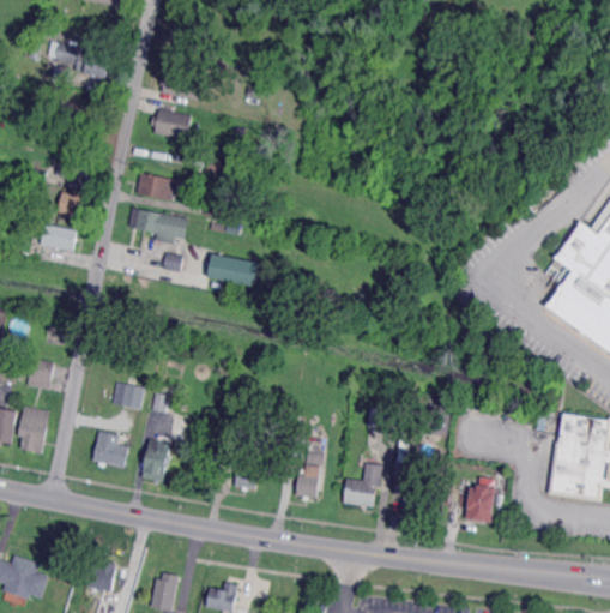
[(110,77),(103,74),(103,77),(74,71),(76,65),(54,60),(58,42),(80,46),(79,52),(108,56),(108,59),(114,60),(110,77)]
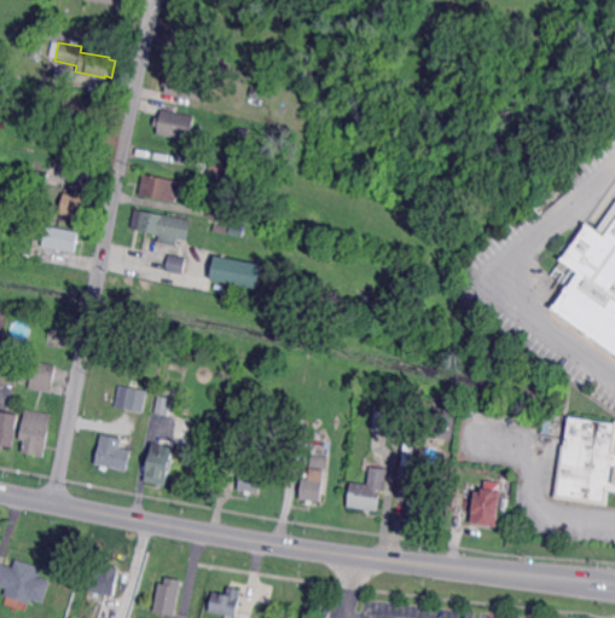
[(33,61),(23,58),(27,44),(36,46),(33,61)]
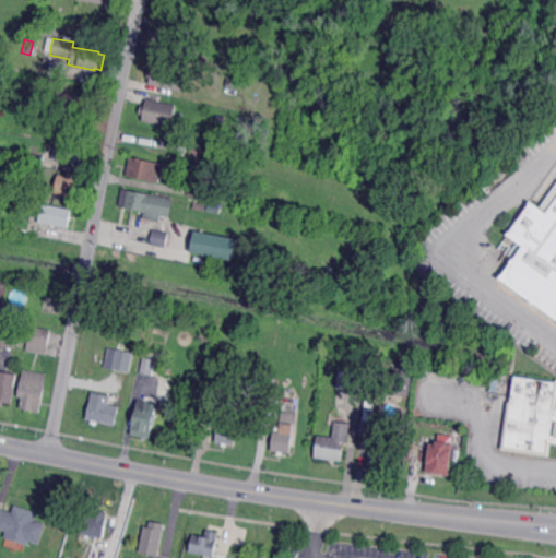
[(149,63),(179,71),(175,90),(145,83),(149,63)]
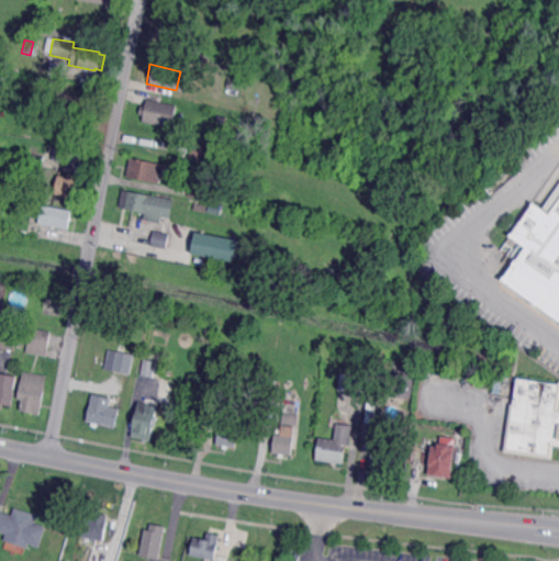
[(84,121),(52,113),(56,92),(88,100),(84,121)]
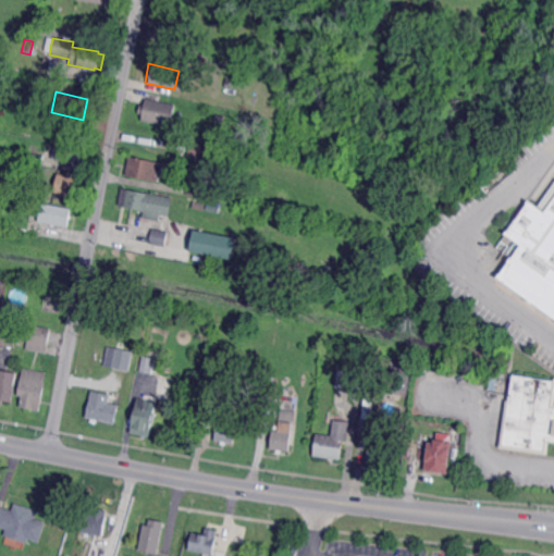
[(138,121),(139,115),(136,114),(137,107),(142,107),(144,100),(172,106),(168,127),(138,121)]
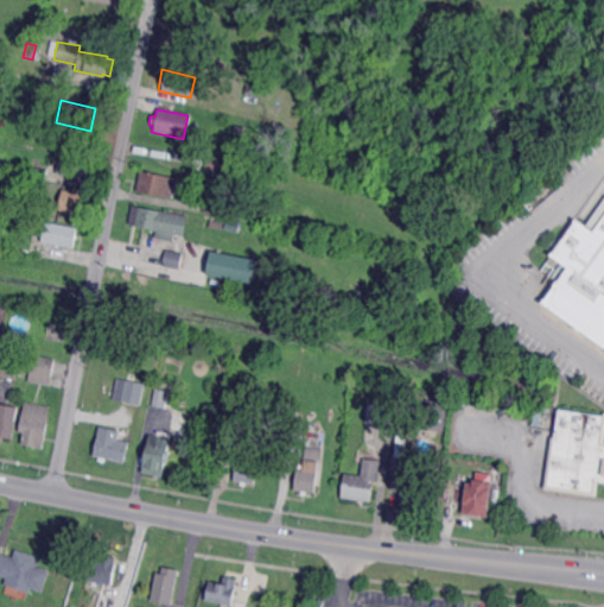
[(231,125),(241,127),(240,134),(230,132),(231,125)]
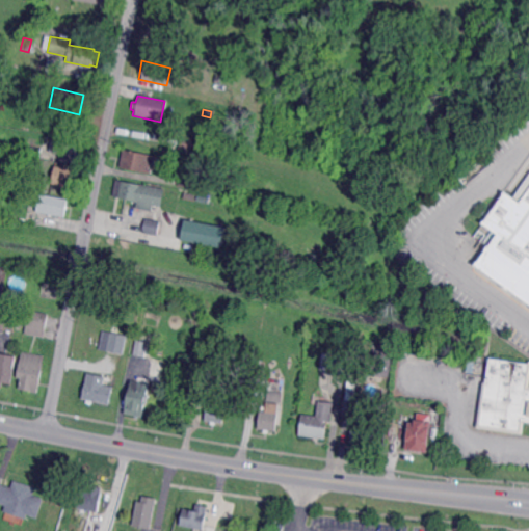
[(37,113),(46,115),(45,122),(36,120),(37,113)]
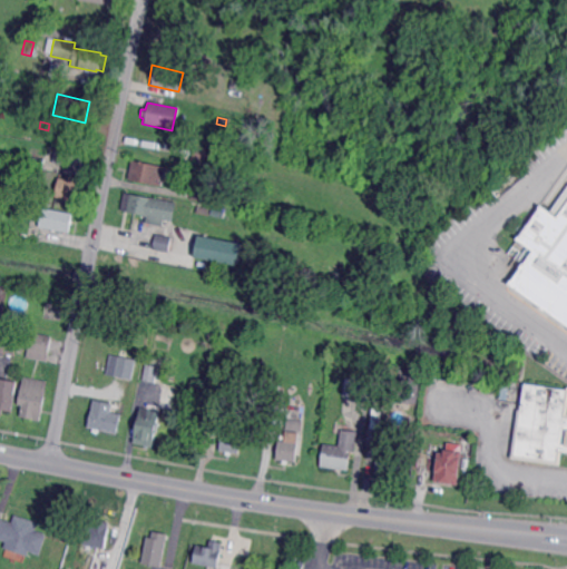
[(55,141),(56,133),(64,134),(61,143),(55,141)]
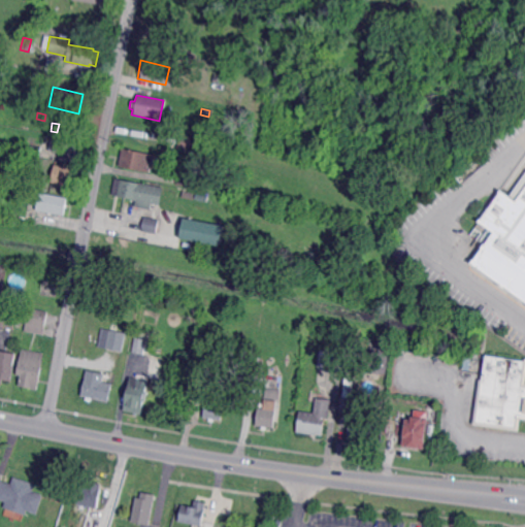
[(201,158),(174,151),(179,133),(206,140),(201,158)]
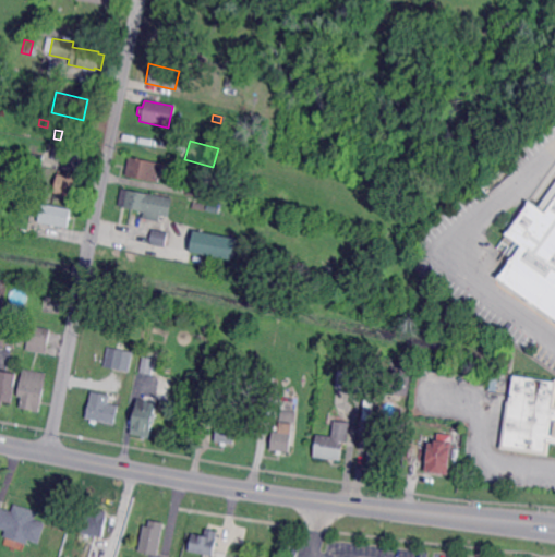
[(77,166),(49,160),(53,142),(81,147),(77,166)]
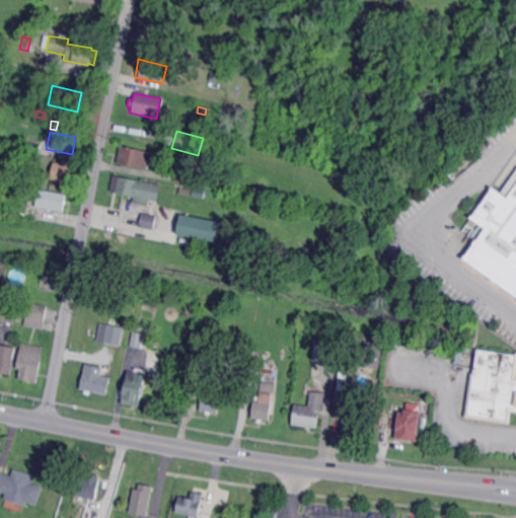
[(213,155),(200,152),(204,139),(216,142),(213,155)]
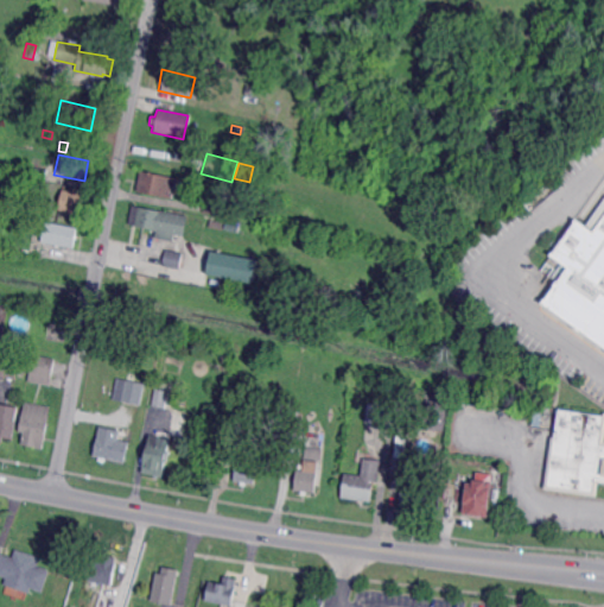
[(42,182),(26,179),(29,169),(44,171),(42,182)]
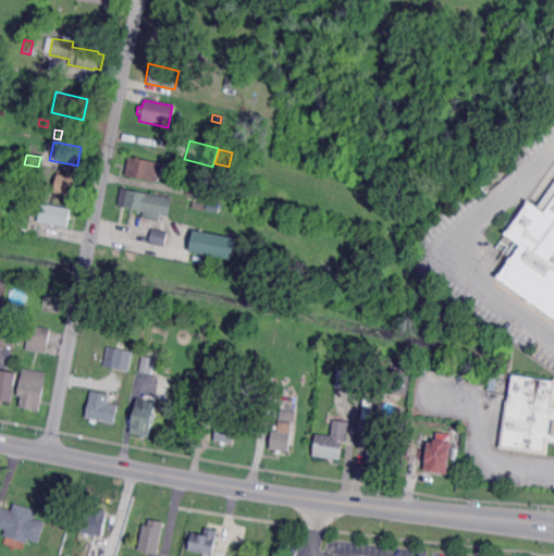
[(163,181),(158,180),(157,183),(123,176),(127,157),(167,165),(163,181)]
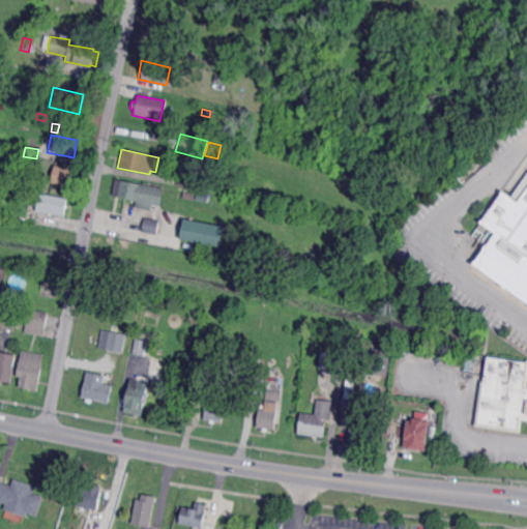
[(68,186),(50,183),(54,166),(72,170),(68,186)]
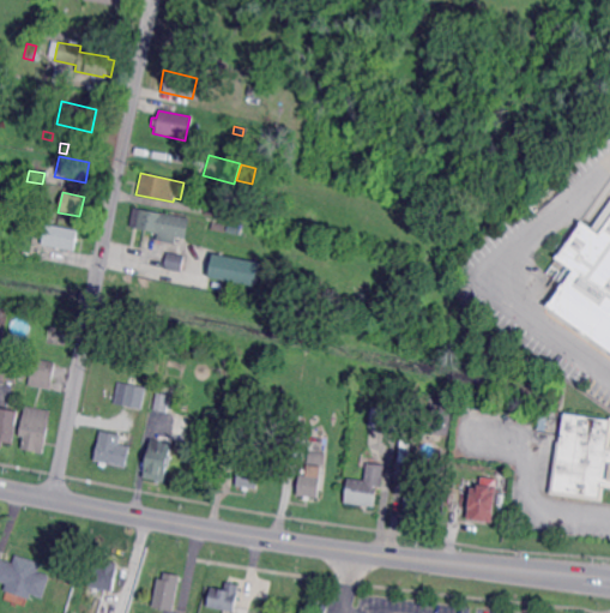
[(181,239),(128,229),(133,208),(168,215),(185,218),(181,239)]
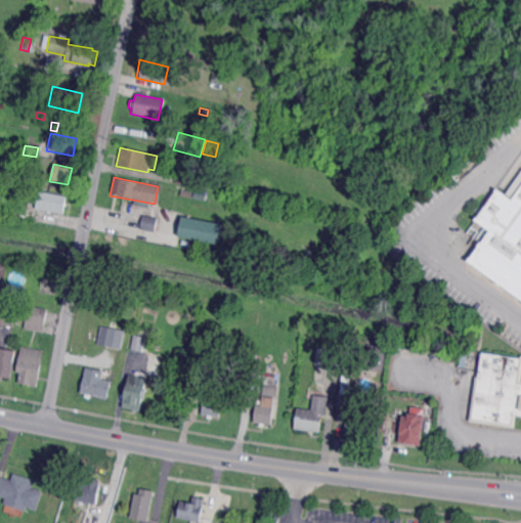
[(520,302),(464,261),(473,249),(467,243),(472,236),(467,233),(474,223),(471,220),(493,188),(500,193),(509,200),(520,182),(520,302)]
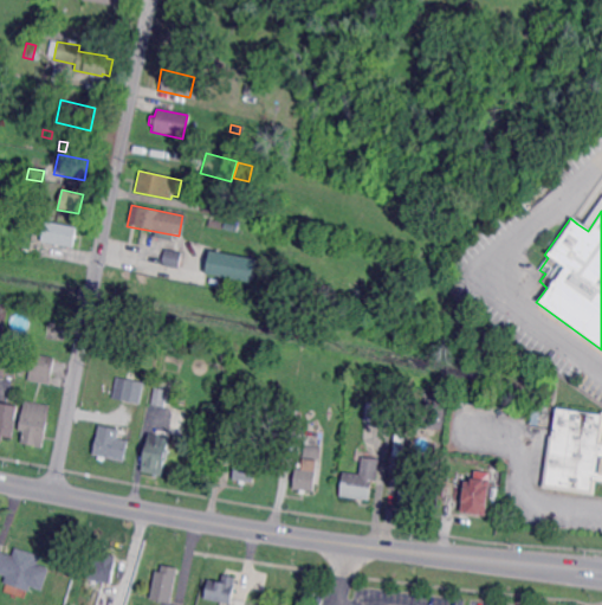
[(237,232),(206,226),(208,219),(238,225),(237,232)]
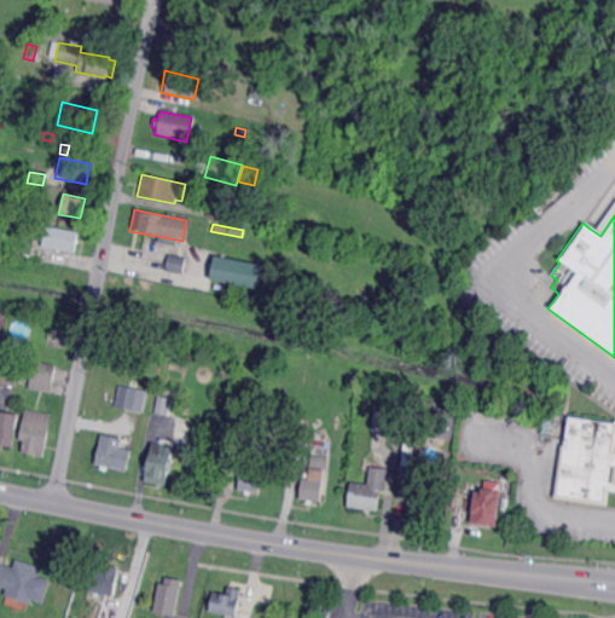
[(73,254),(40,247),(45,226),(77,232),(73,254)]
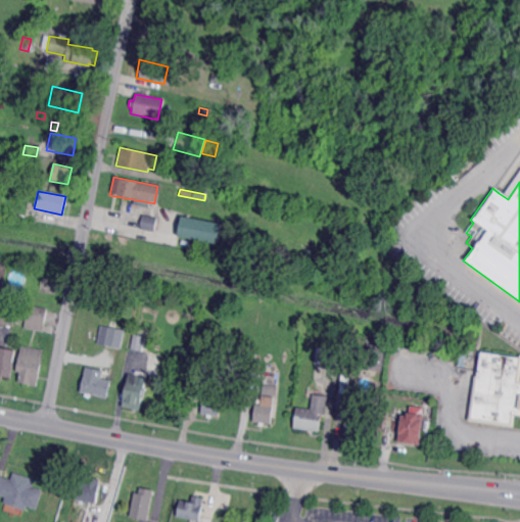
[(138,229),(140,216),(154,219),(152,232),(138,229)]
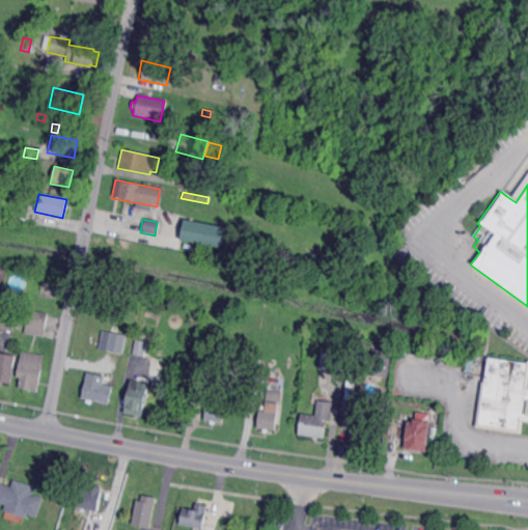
[(218,248),(177,240),(182,220),(222,228),(218,248)]
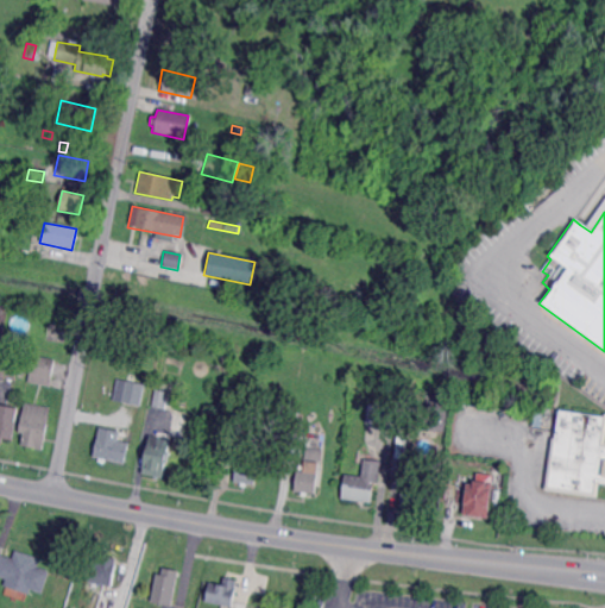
[(178,353),(163,351),(165,343),(180,346),(178,353)]
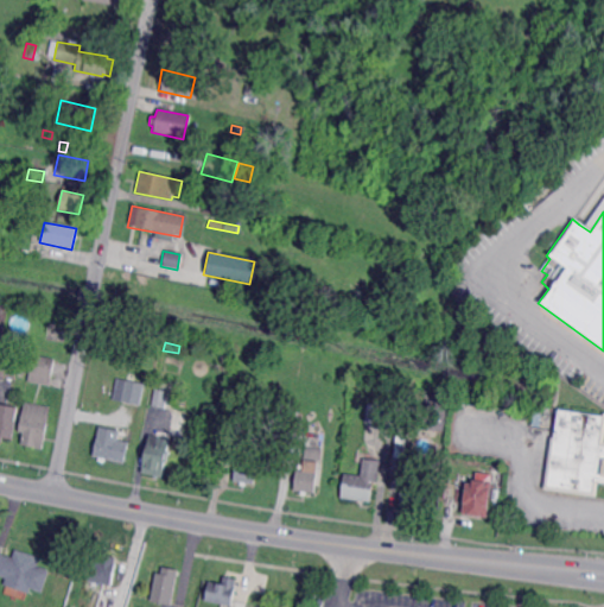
[(48,386),(26,383),(32,355),(53,359),(48,386)]
